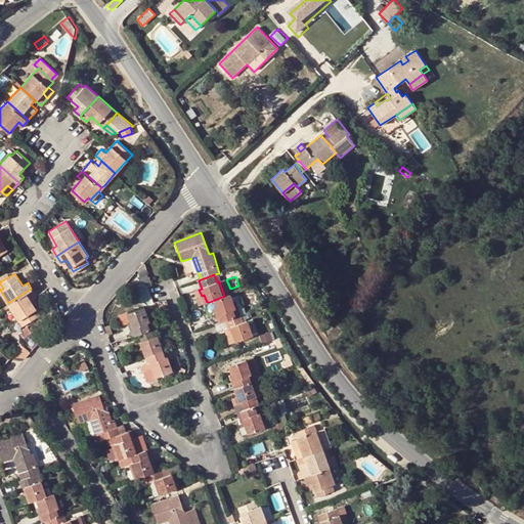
[(225,279),(219,281),(224,296),(231,294),(225,279)]
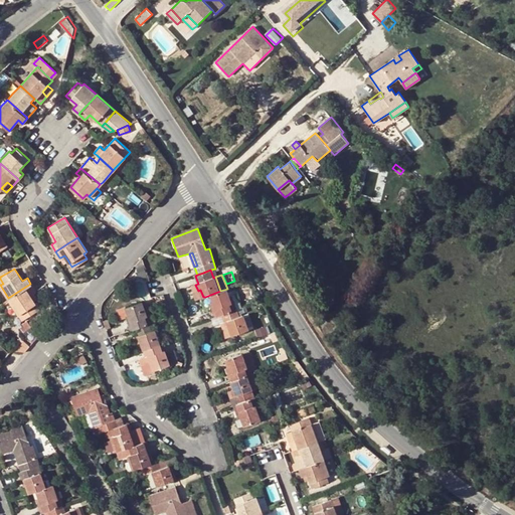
[(22,289),(8,298),(22,319),(38,308),(30,295),(35,292),(30,284),(22,289)]
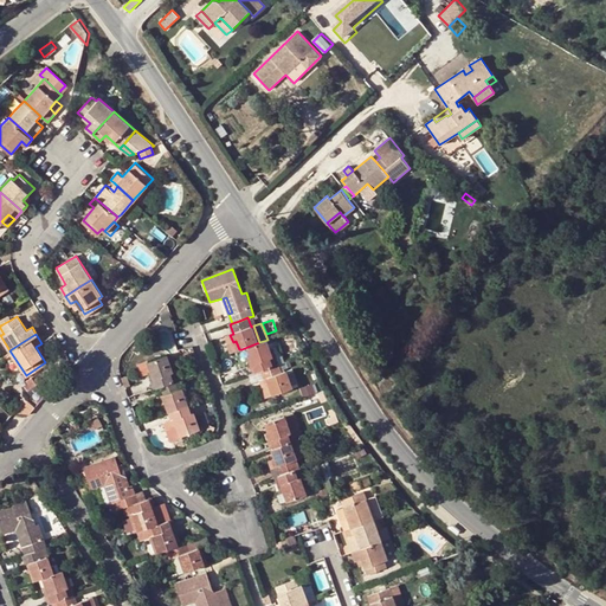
[(259,342),(247,347),(251,355),(247,358),(253,373),(260,371),(264,369),(279,363),(277,355),(272,356),(271,349),(268,340),(259,342)]
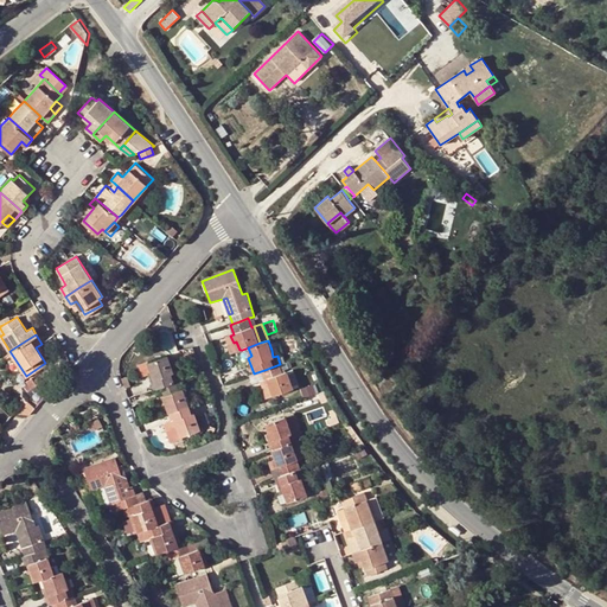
[(240,350),(236,342),(234,343),(228,345),(231,353),(240,350)]
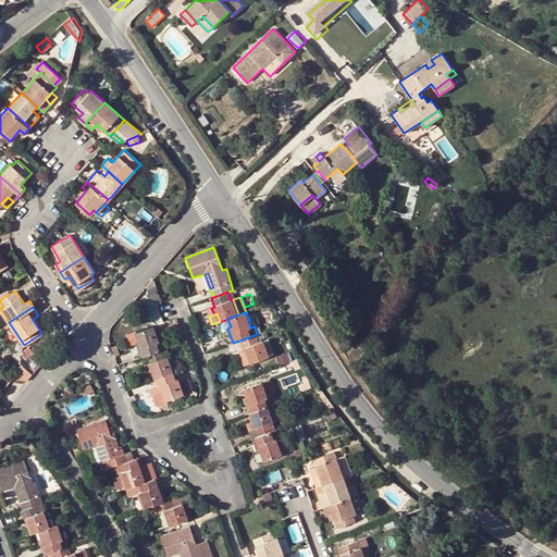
[(161,350),(164,349),(160,337),(158,338),(153,326),(136,334),(139,341),(137,342),(143,357),(149,355),(158,351),(161,350)]
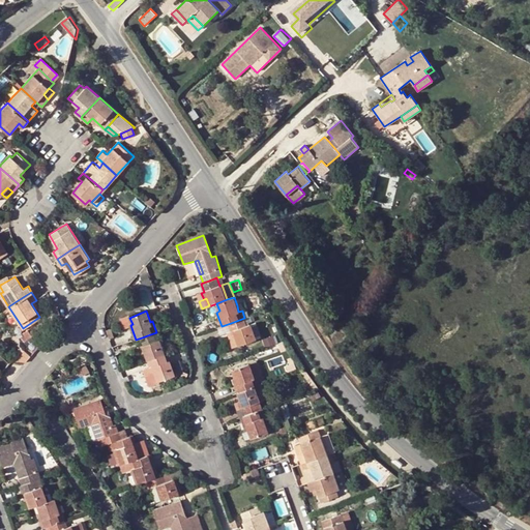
[(133,324),(129,318),(122,320),(125,327),(130,325),(133,324)]
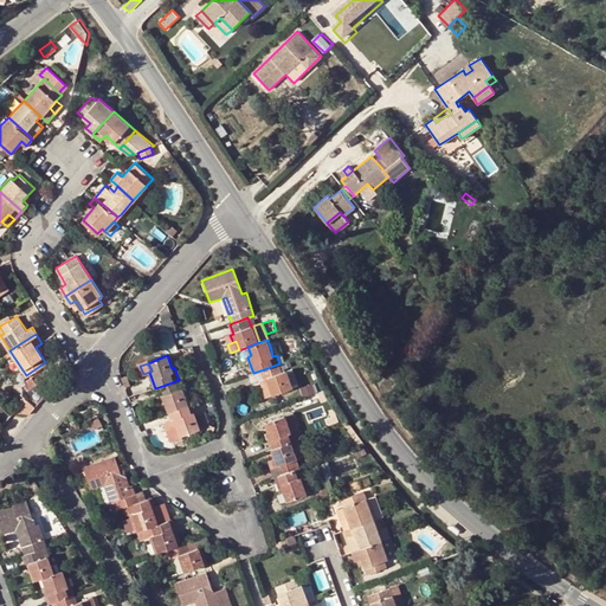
[(283,372),(279,363),(264,369),(268,378),(274,394),(292,388),(287,371),(283,372)]
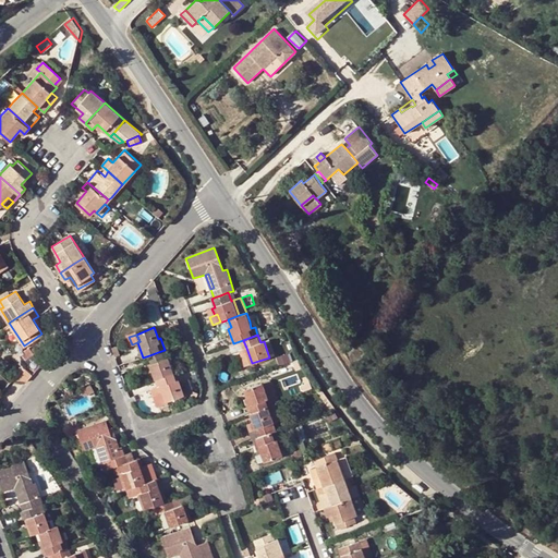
[(268,339),(264,341),(269,358),(274,355),(268,339)]
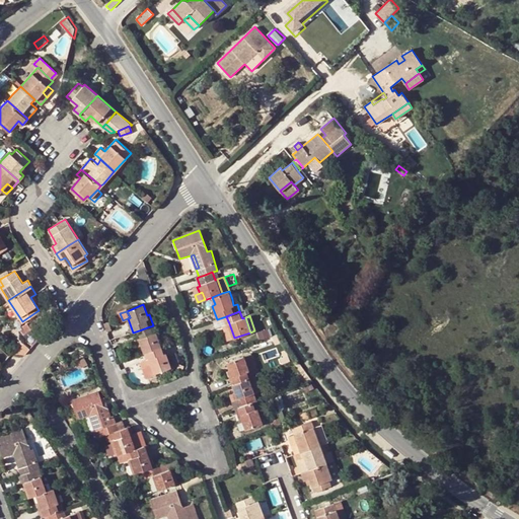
[(26,322),(22,325),(26,332),(30,329),(26,322)]
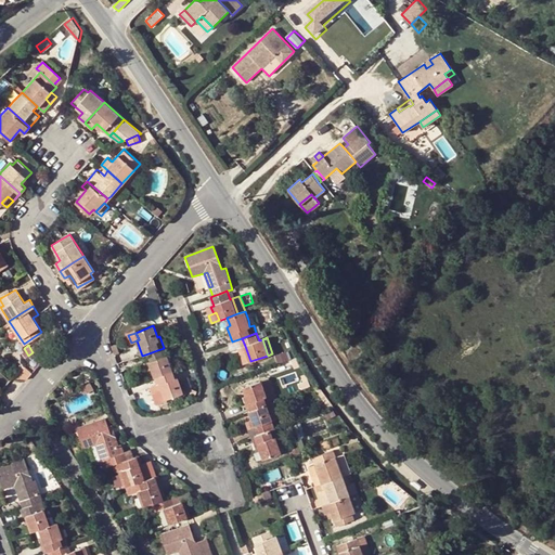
[(250,361),(245,346),(239,348),(241,355),(240,355),(243,364),(250,361)]
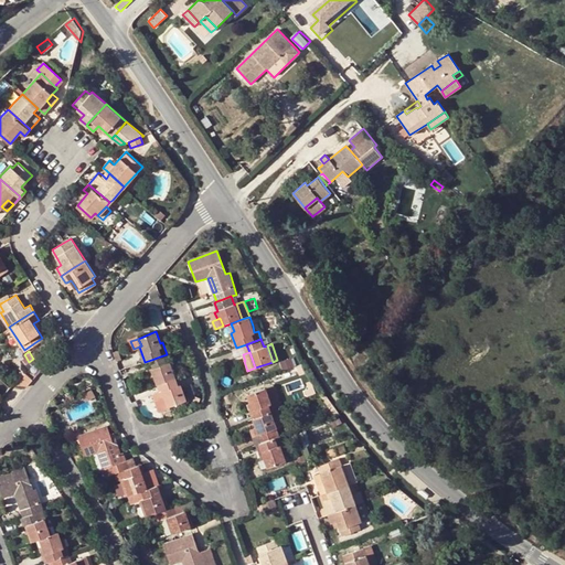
[(155,375),(158,384),(177,377),(170,362),(167,363),(163,355),(160,356),(151,360),(153,368),(150,369),(152,376),(155,375)]
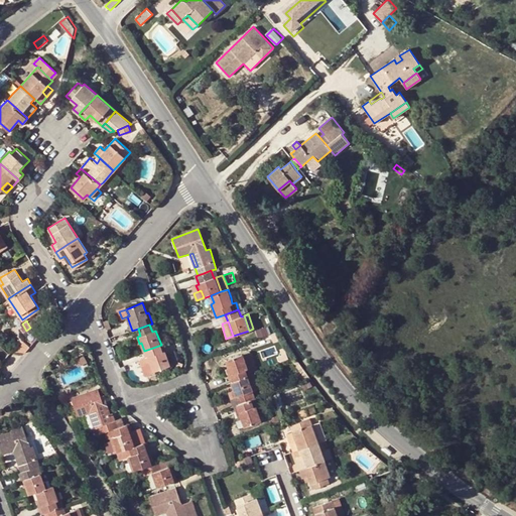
[(22,352),(24,353),(28,347),(22,341),(13,351),(17,350),(22,352)]
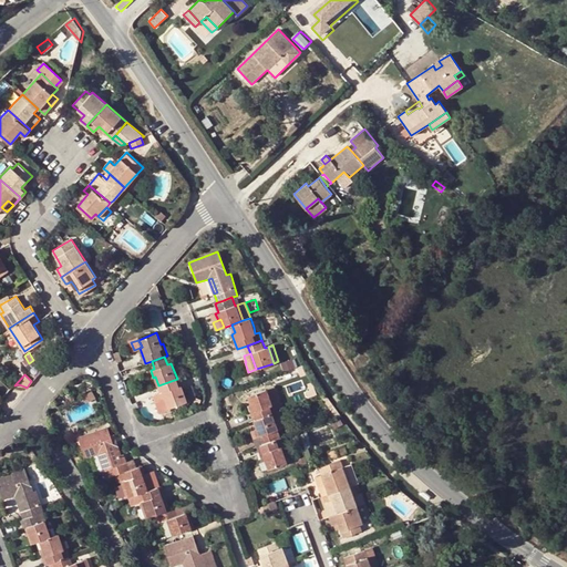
[(177,379),(158,385),(162,393),(164,400),(166,399),(169,408),(187,401),(182,384),(179,385),(177,379)]
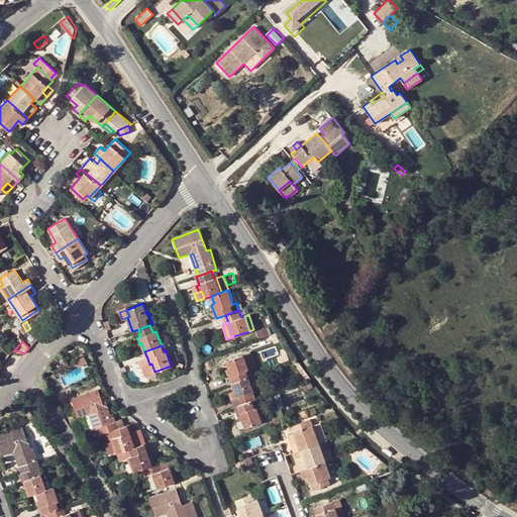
[(249,353),(243,355),(246,363),(248,369),(250,369),(254,367),(249,353)]
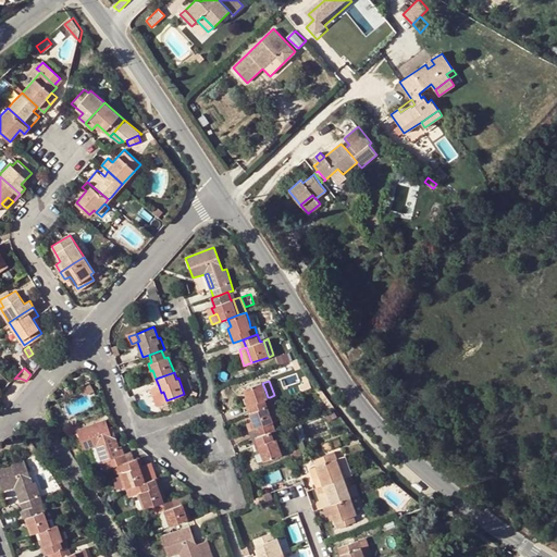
[(268,397),(265,391),(262,383),(245,388),(247,397),(246,398),(250,412),(260,409),(268,406),(273,404),(270,397),(268,397)]
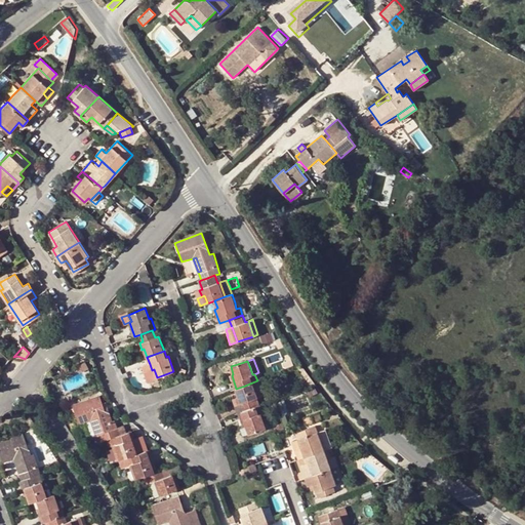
[(84,364),(77,367),(80,373),(87,370),(84,364)]
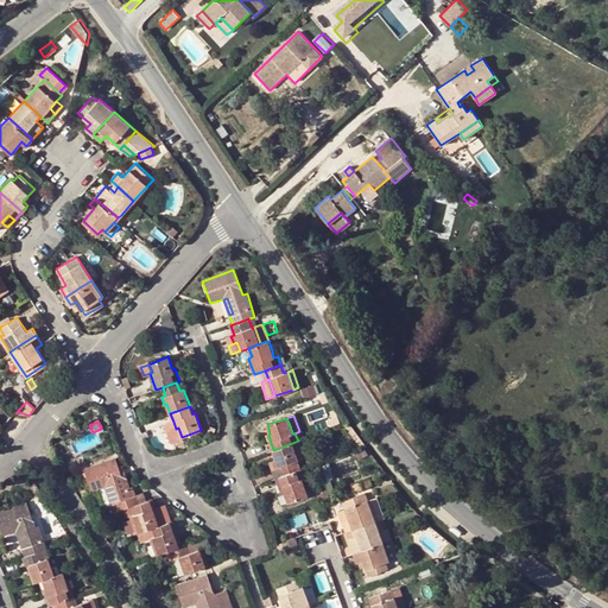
[(176,429),(173,422),(163,426),(170,445),(183,439),(182,437),(178,428),(176,429)]
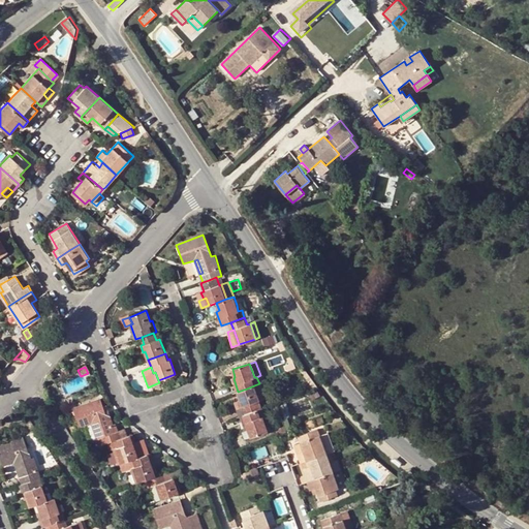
[(262,382),(259,383),(254,385),(259,401),(268,398),(262,382)]
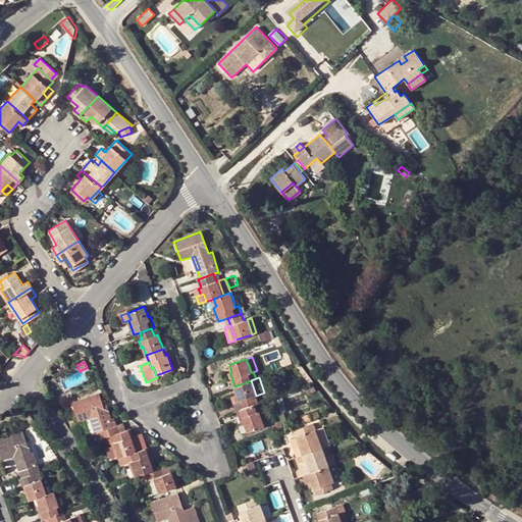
[(240,401),(243,409),(245,408),(256,404),(254,397),(256,396),(251,380),(244,383),(235,386),(238,395),(236,396),(238,402),(240,401)]
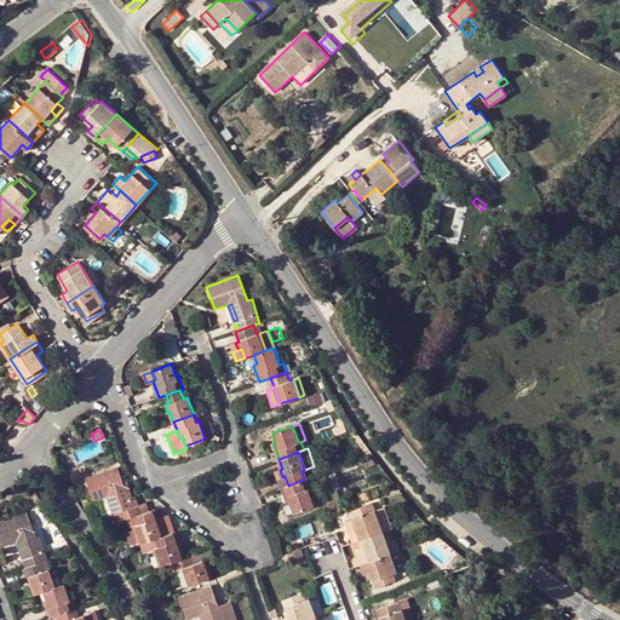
[(113,515),(116,522),(126,520),(130,518),(133,517),(144,514),(141,504),(136,505),(130,487),(126,488),(121,476),(118,468),(87,478),(93,500),(102,498),(107,497),(112,495),(118,512),(113,515)]
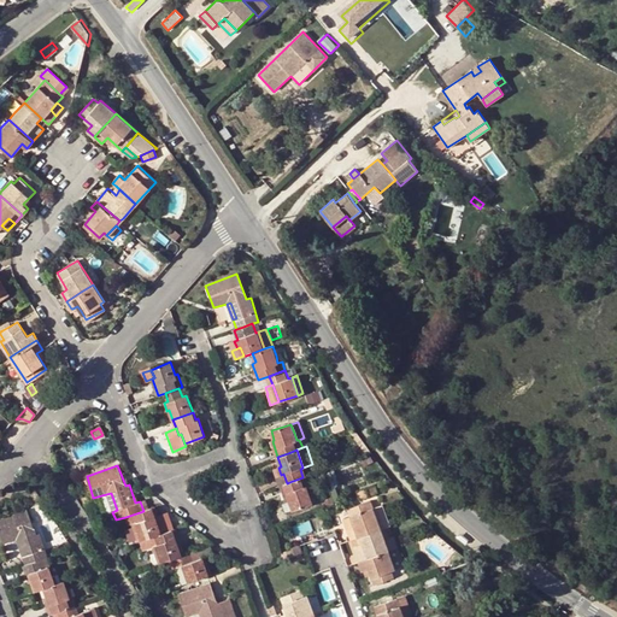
[(309,485),(306,476),(303,477),(289,482),(287,483),(281,486),(287,501),(293,510),(312,504),(309,493),(306,485),(309,485)]
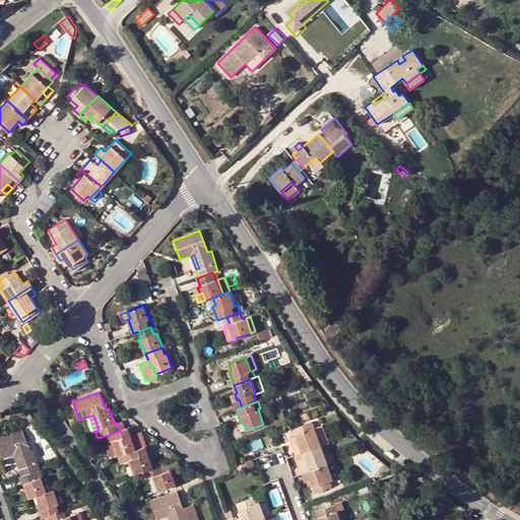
[(316,408),(302,413),(304,420),(319,415),(316,408)]
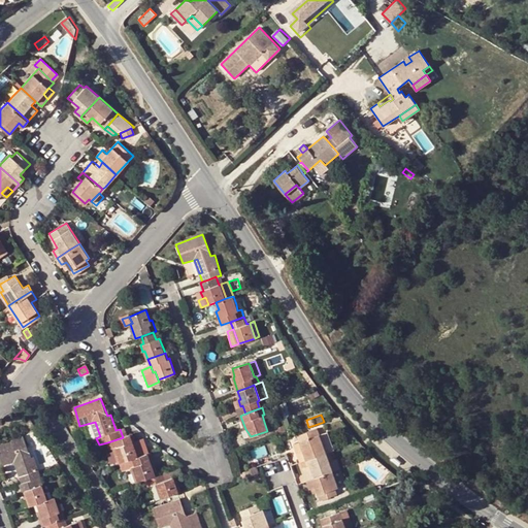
[(95,422),(91,423),(96,438),(100,436),(95,422)]
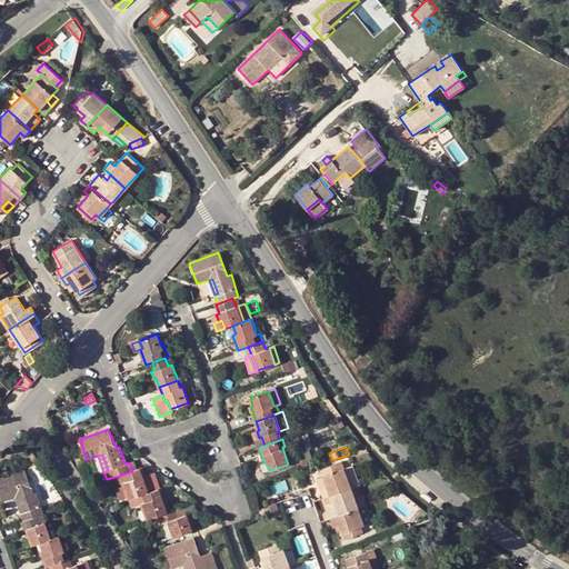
[(98,456),(93,457),(99,473),(101,472),(105,480),(107,479),(103,472),(98,456)]
